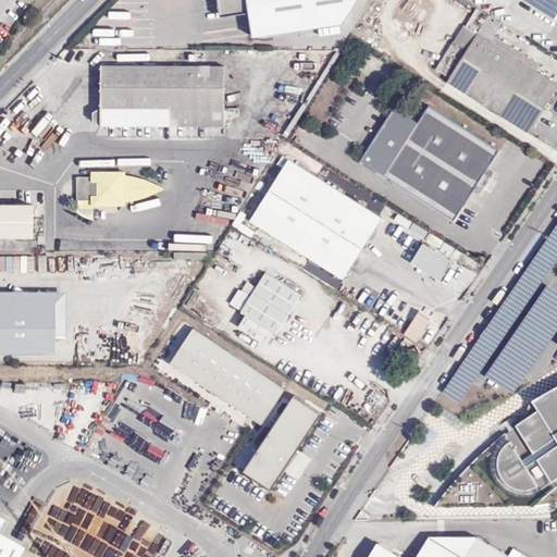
[(220,0),(222,11),(249,8),(252,33),(342,20),(354,0),(220,0)]
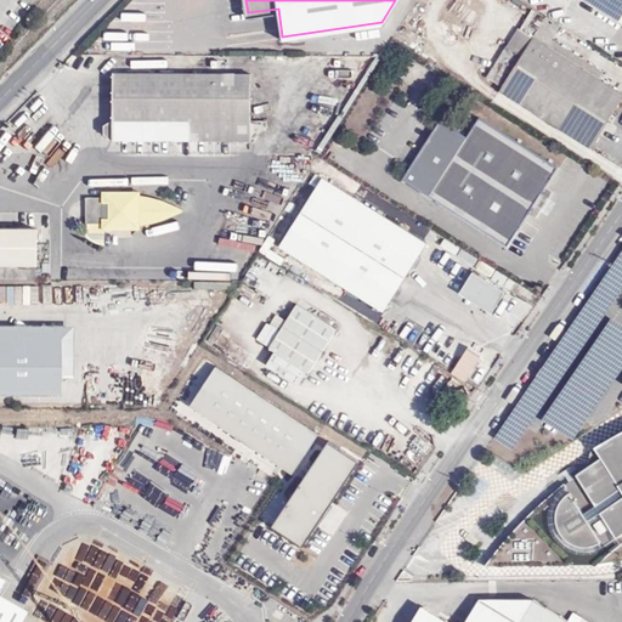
[(621,0),(582,0),(621,26),(621,0)]
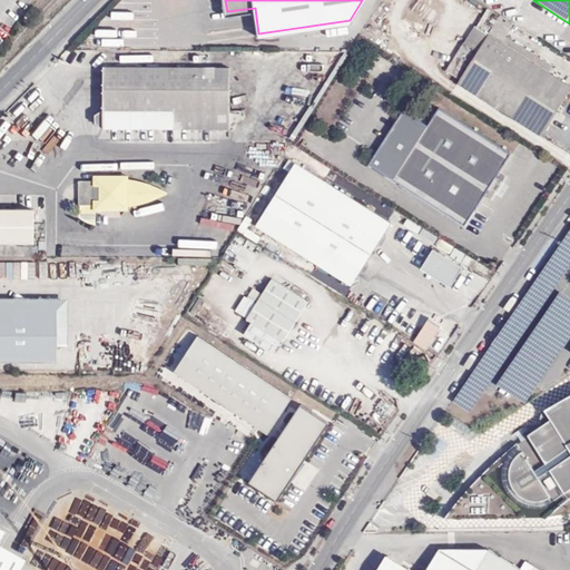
[(461,80),(501,17),(490,9),(479,28),(477,27),(446,71),(461,80)]
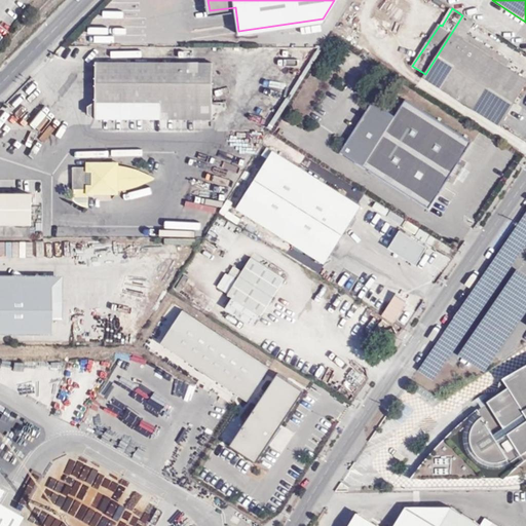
[(476,24),(462,15),(425,74),(424,76),(501,125),(525,85),(525,78),(508,67),(511,62),(468,34),(476,24)]
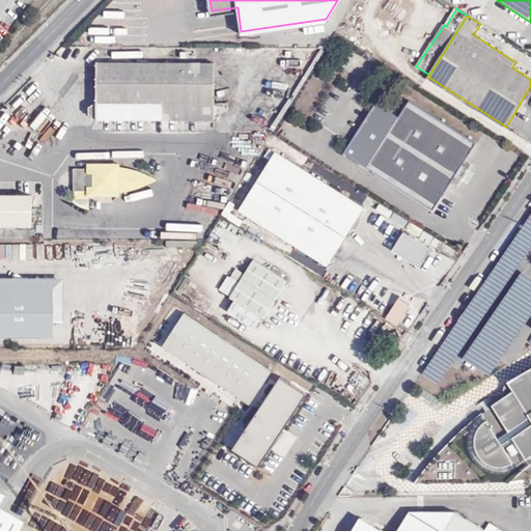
[(216,64),(100,64),(100,103),(91,108),(91,115),(99,120),(215,120),(216,64)]
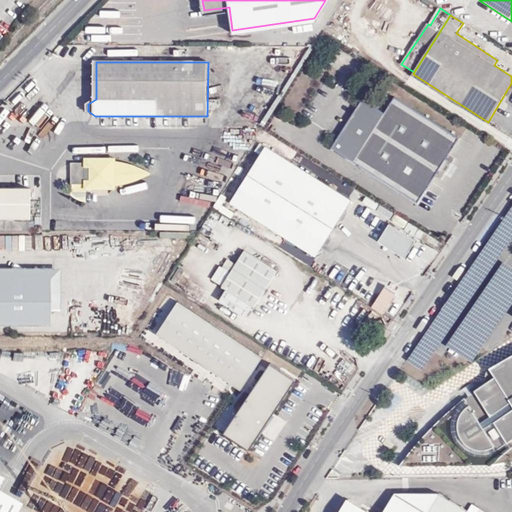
[(208,88),(207,116),(220,104),(220,88),(208,88)]
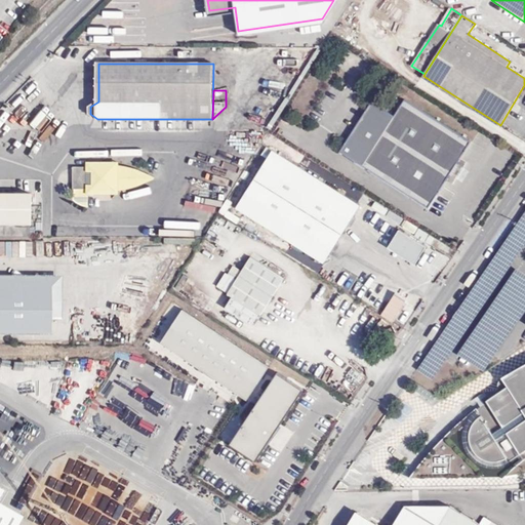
[(430,208),(451,175),(458,164),(472,143),(406,101),(396,116),(373,102),(341,152),(430,208)]
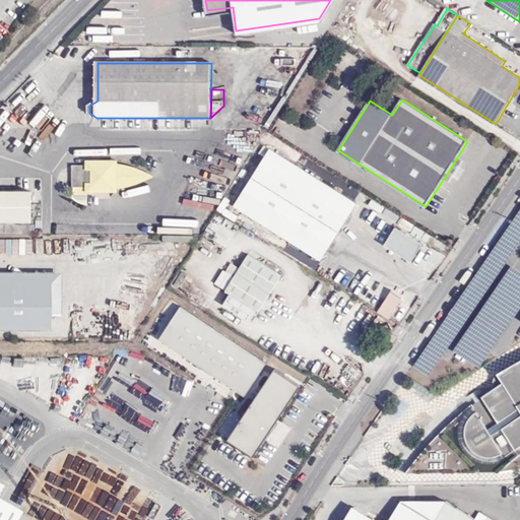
[(356,203),(272,150),(237,207),(321,260),(356,203)]
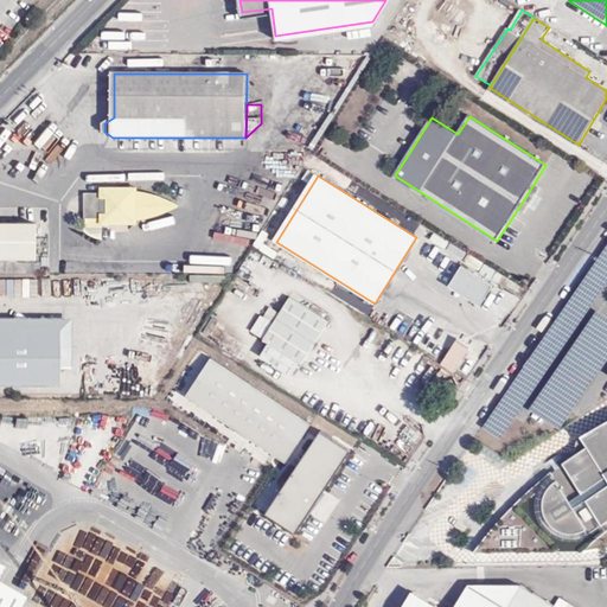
[(131,191),(123,191),(123,187),(106,187),(100,193),(100,192),(83,192),(83,218),(85,218),(83,230),(85,232),(93,236),(94,237),(100,238),(101,223),(123,223),(123,221),(129,221),(135,219),(149,217),(159,213),(160,197),(151,195),(138,191),(131,191)]
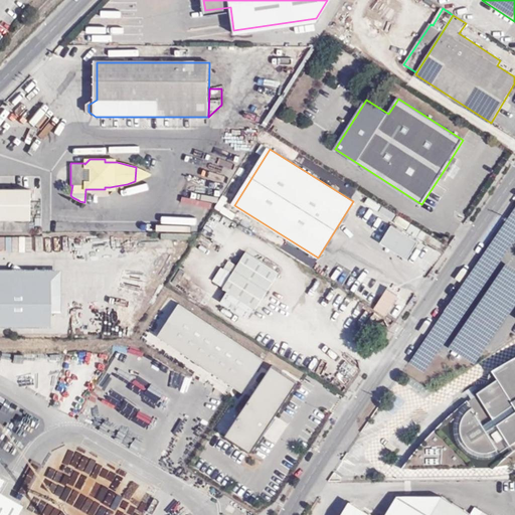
[(450,161),(443,172),(448,175),(454,164),(450,161)]
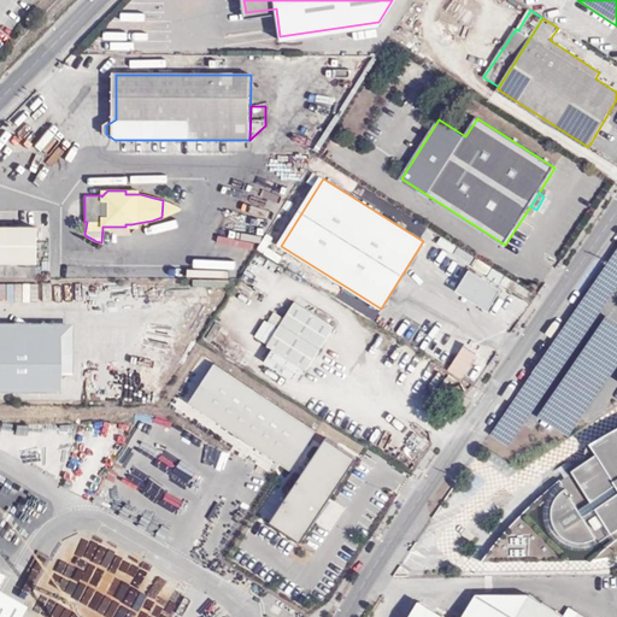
[(162,217),(171,213),(176,212),(178,210),(178,207),(174,205),(163,200),(162,217)]
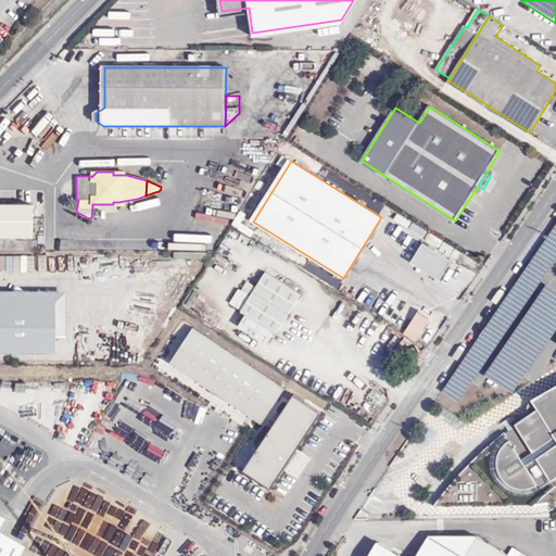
[(34,199),(0,198),(0,232),(34,234),(34,199)]
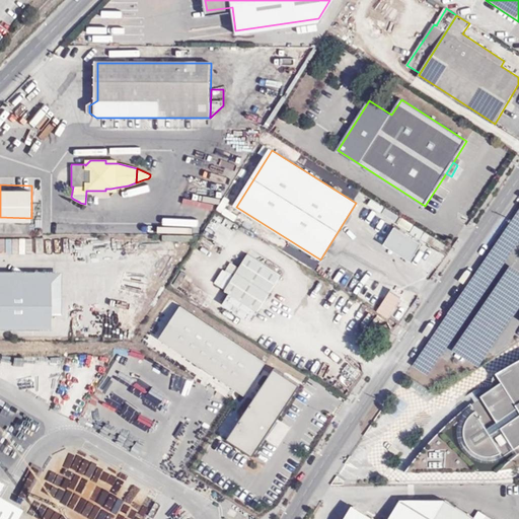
[(518,205),(411,364),(427,375),(518,239),(518,205)]
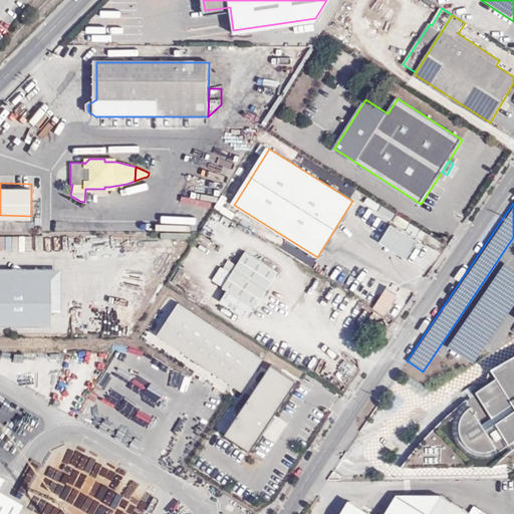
[(409,259),(419,242),(393,226),(381,242),(409,259)]
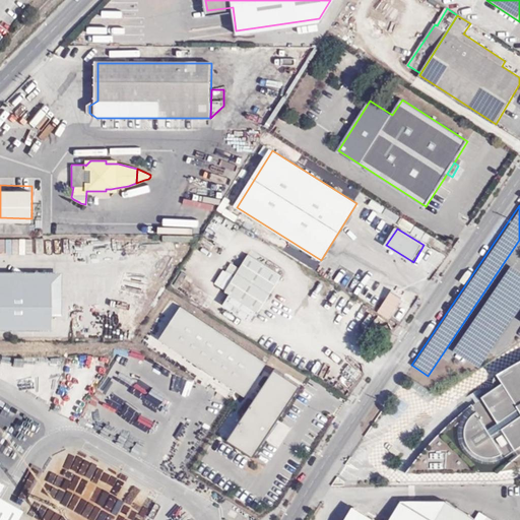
[(44,253),(55,253),(55,238),(43,238),(44,253)]
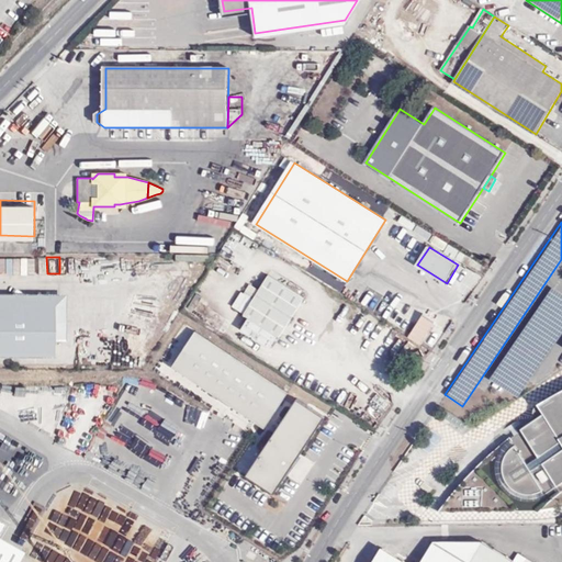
[(306,299),(269,277),(245,315),(254,321),(247,332),(272,347),(279,336),(281,338),(306,299)]
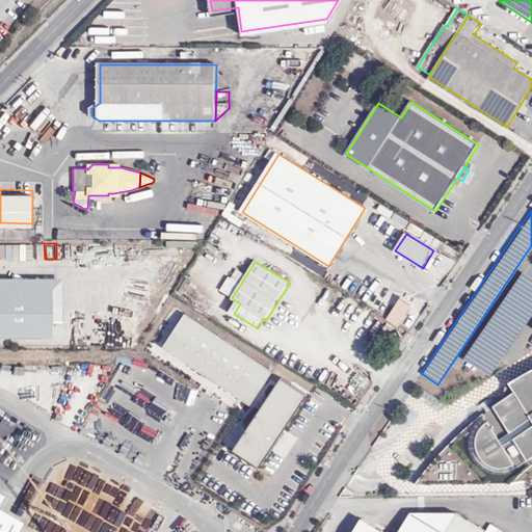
[(531,276),(523,270),(463,355),(489,374),(531,312),(531,276)]
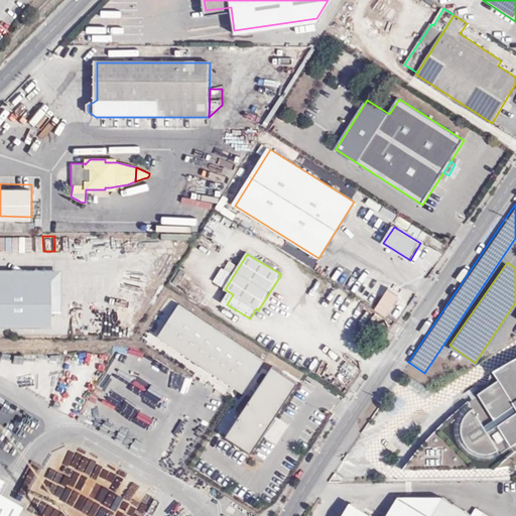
[(0,279),(51,280),(50,310),(60,310),(60,269),(0,268),(0,279)]
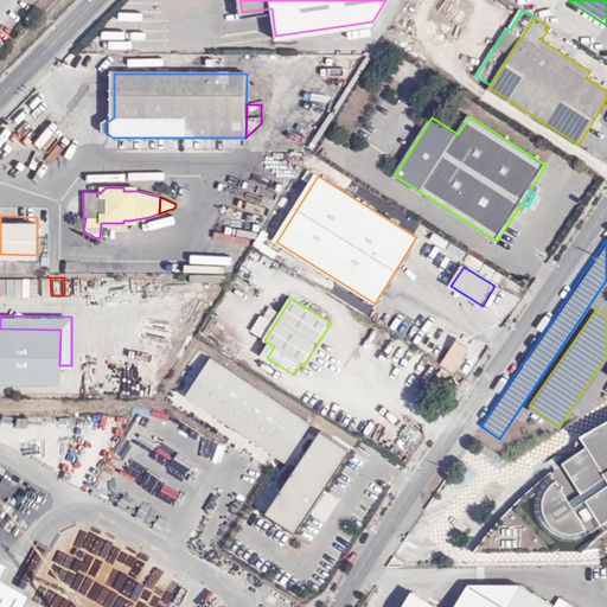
[(0,382),(59,383),(59,365),(61,330),(0,328),(0,382)]
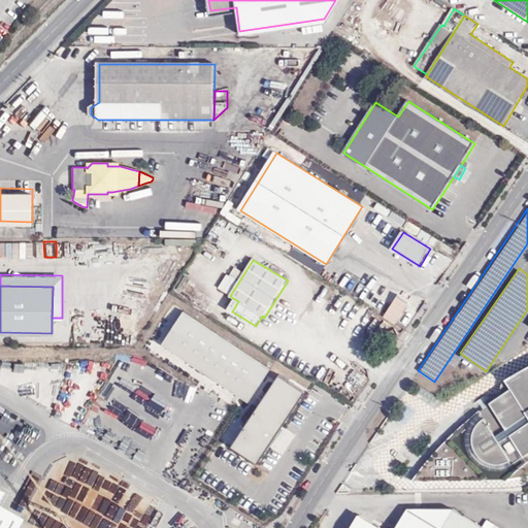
[(397,294),(383,316),(395,323),(409,302),(397,294)]
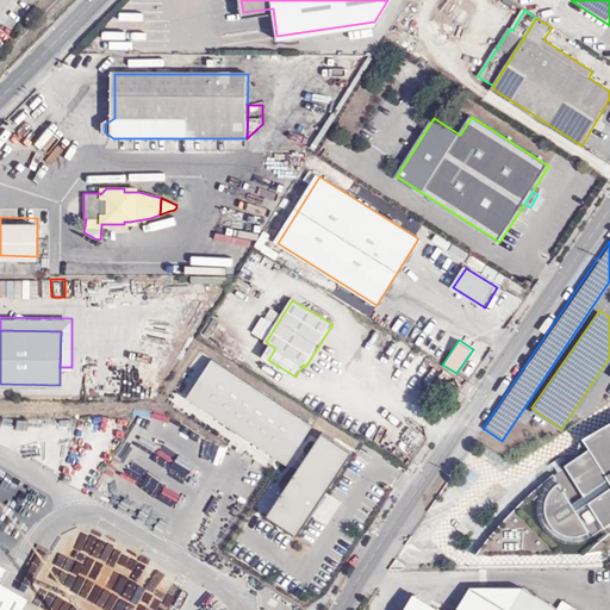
[(464,369),(473,377),(485,360),(474,353),(464,369)]
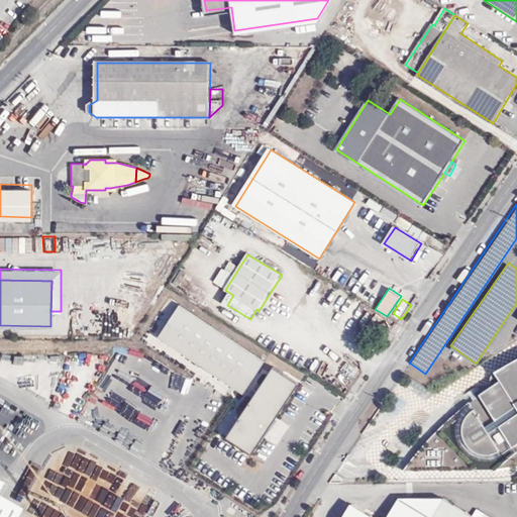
[(159,334),(244,390),(265,360),(180,302),(159,334)]
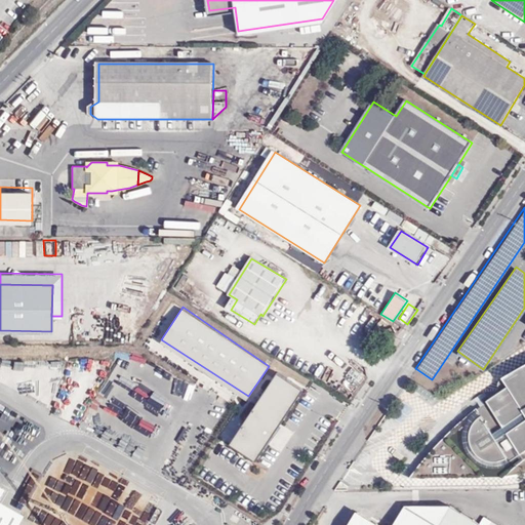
[(409,477),(469,476),(494,466),(505,476),(512,469),(524,458),(524,457),(524,362),(519,366),(502,376),(499,390),(487,399),(488,401),(490,405),(480,412),(478,408),(477,407),(463,418),(448,432),(441,440),(426,456),(409,477)]
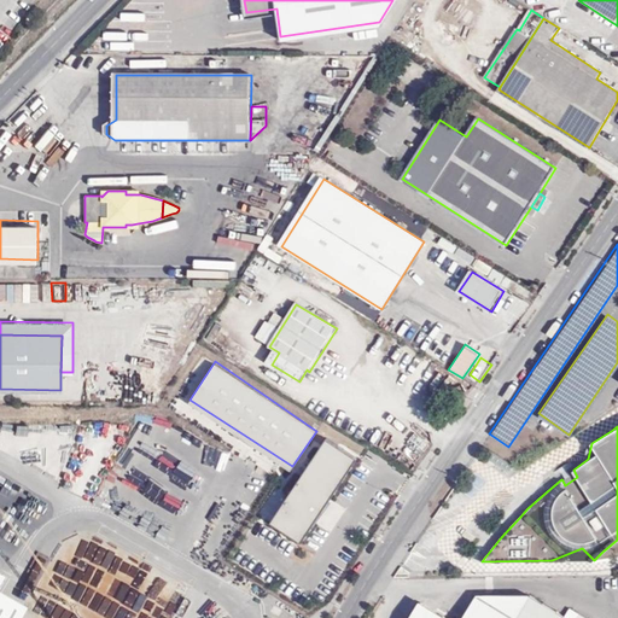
[(328,432),(273,518),(304,538),(361,454),(328,432)]
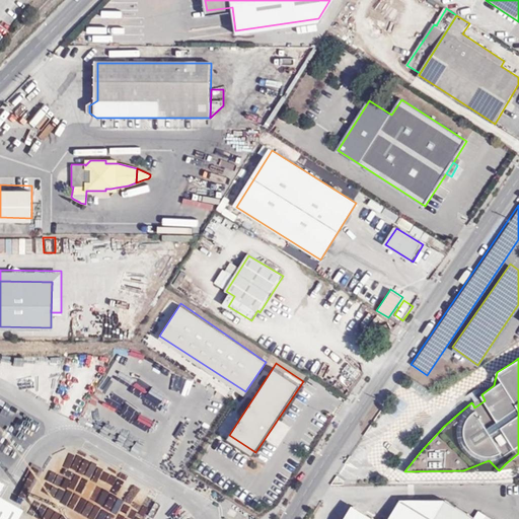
[(227,396),(233,387),(203,369),(201,373),(208,377),(205,383),(227,396)]
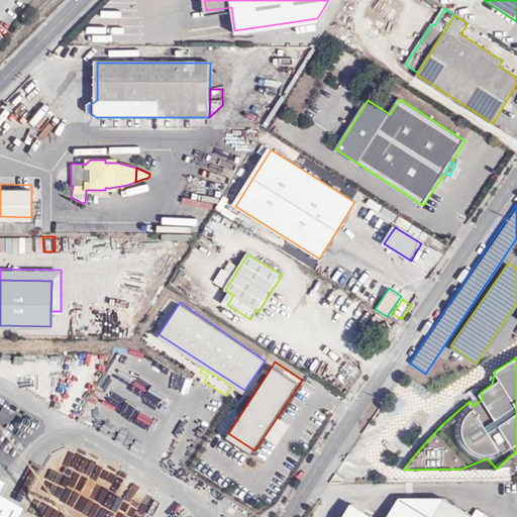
[(481,395),(471,402),(473,406),(483,399),(481,395)]
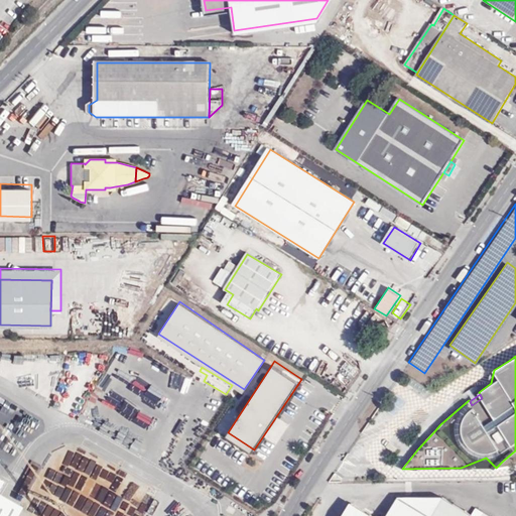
[(486,458),(461,468),(496,468),(486,458)]
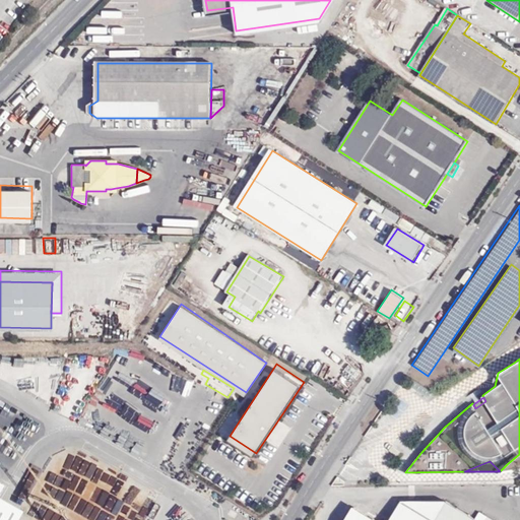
[(0,519),(15,519),(25,505),(0,490),(0,519)]
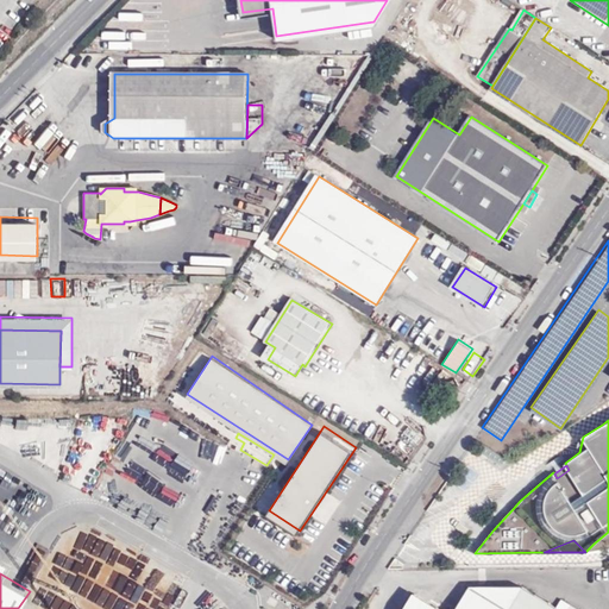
[(560,608),(559,608),(564,601),(557,596),(552,602),(518,581),(468,585),(451,608),(444,608),(410,588),(397,608),(560,608)]
